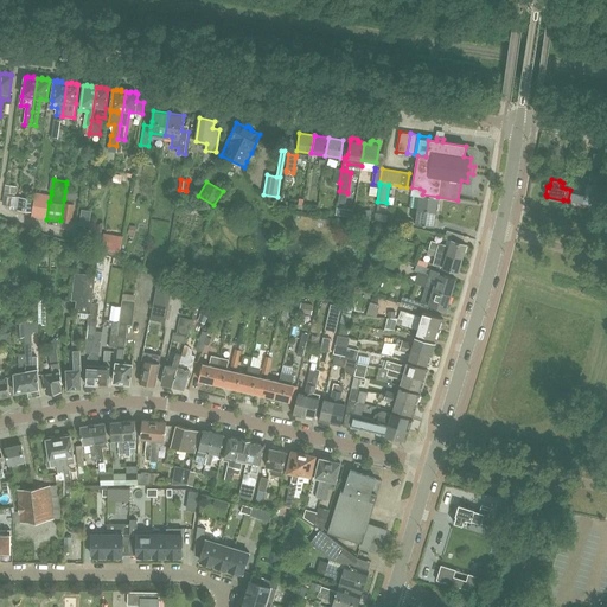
[(420,189),(411,187),(411,193),(413,193),(410,208),(417,209),(435,211),(436,205),(438,197),(422,195),(423,191),(420,189)]
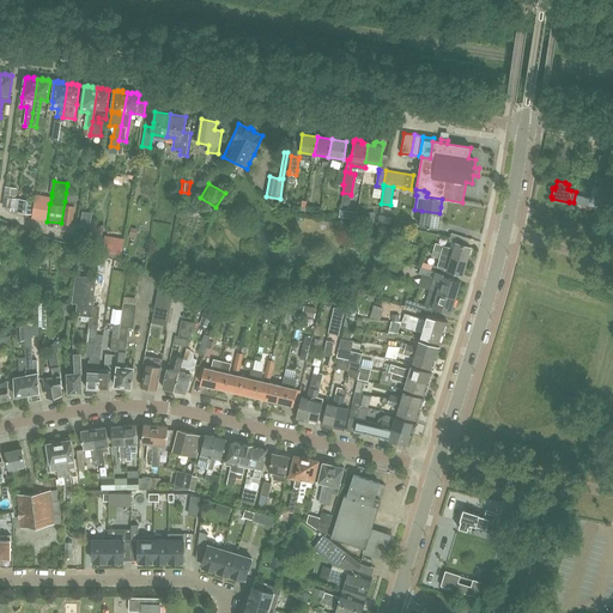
[(35,201),(32,214),(31,219),(47,222),(49,204),(50,204),(52,196),(35,194),(35,201)]
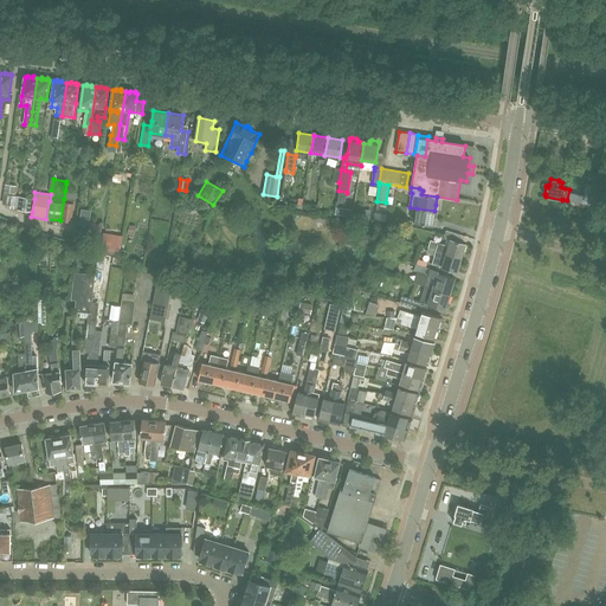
[(18,206),(19,197),(4,194),(2,204),(18,206)]
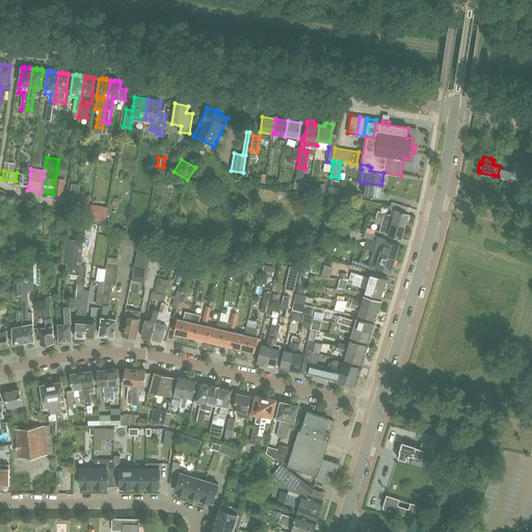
[(30,175),(17,173),(16,181),(15,184),(28,186),(30,175)]
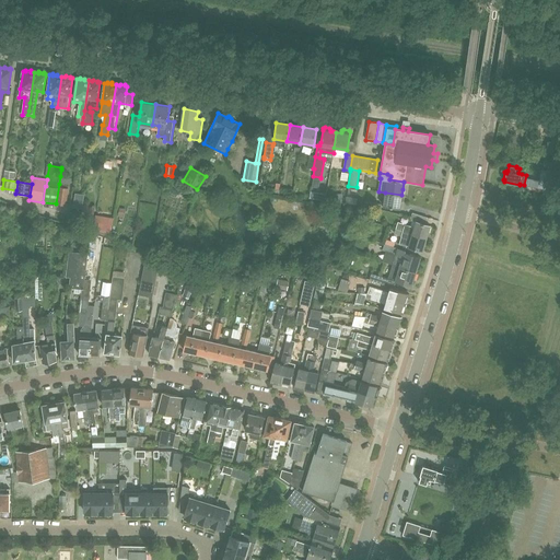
[(59,184),(56,203),(66,206),(69,185),(59,184)]
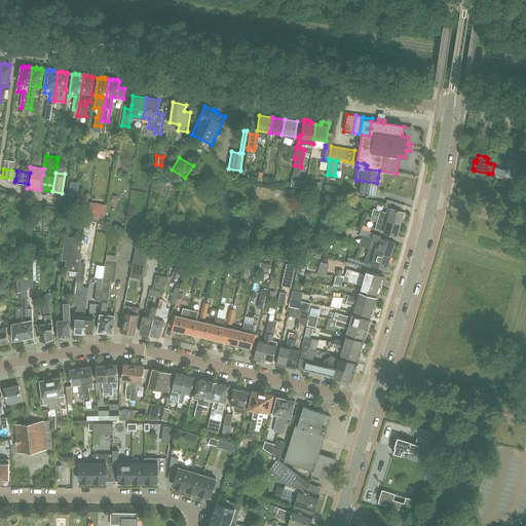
[(377,183),(362,181),(360,194),(375,196),(377,183)]
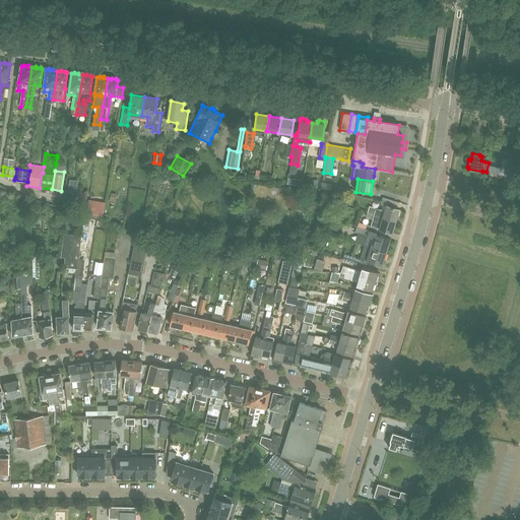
[(76,196),(77,192),(78,182),(70,181),(67,195),(76,196)]
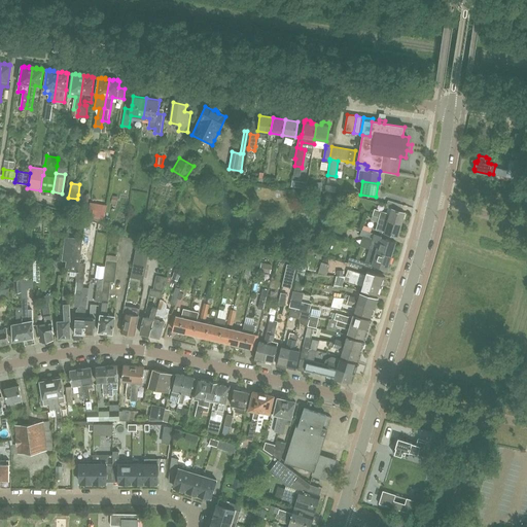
[(89,197),(78,195),(77,199),(76,205),(86,207),(89,197)]
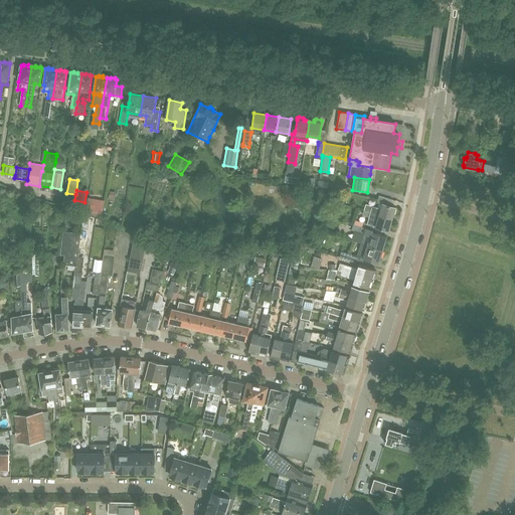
[(365,204),(363,210),(391,219),(394,207),(390,206),(392,200),(378,196),(376,202),(382,204),(380,210),(378,210),(378,208),(372,206),(365,204)]
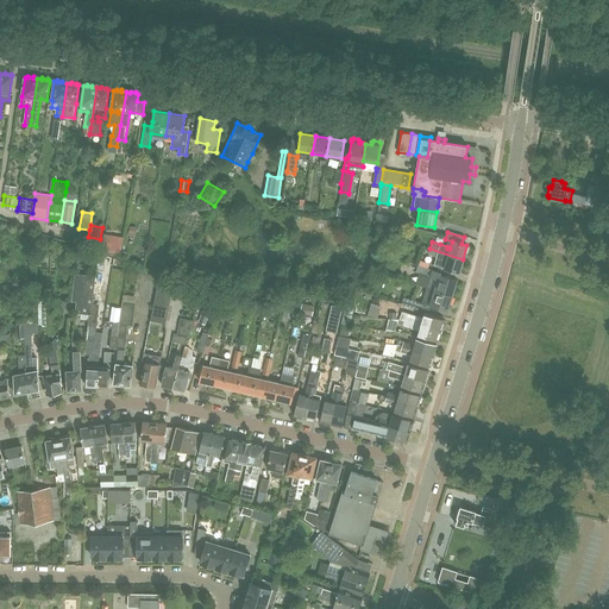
[(123,237),(104,234),(101,251),(119,257),(123,237)]
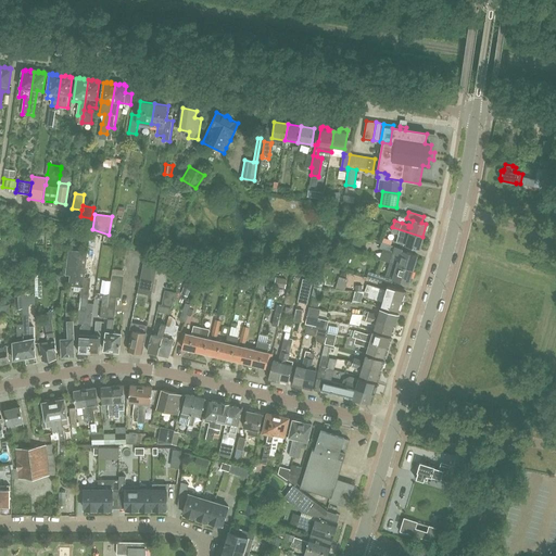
[(418,249),(422,237),(392,227),(391,232),(397,235),(395,242),(418,249)]
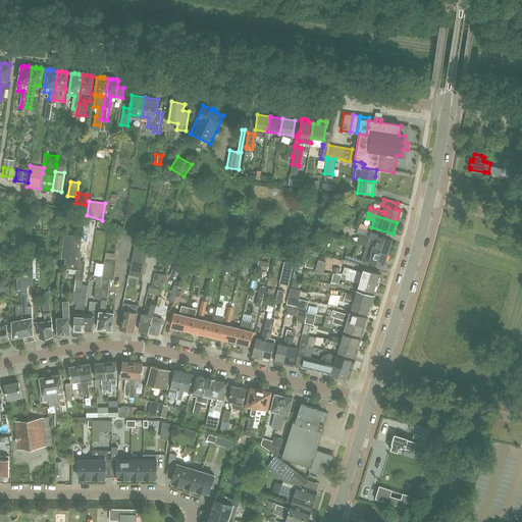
[(185,224),(174,214),(165,223),(175,232),(185,224)]
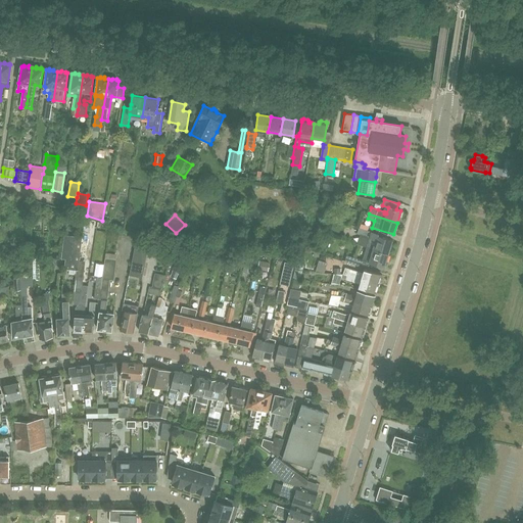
[(357,244),(367,247),(387,253),(392,240),(377,235),(378,233),(359,227),(357,233),(364,236),(363,241),(358,239),(357,244)]
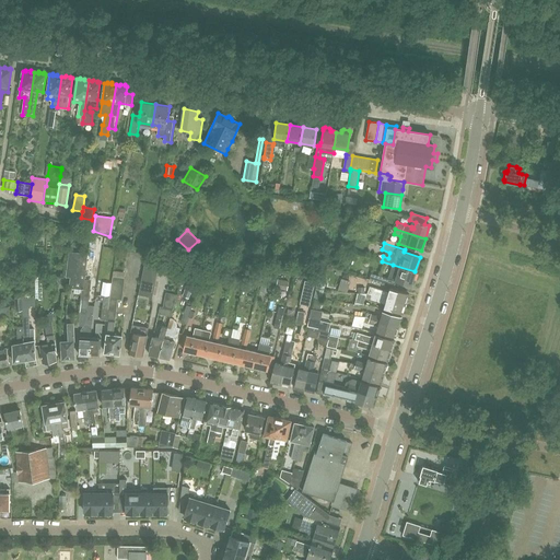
[(69,278),(68,289),(74,290),(73,293),(82,294),(82,289),(83,290),(84,282),(88,254),(68,251),(65,277),(69,278)]
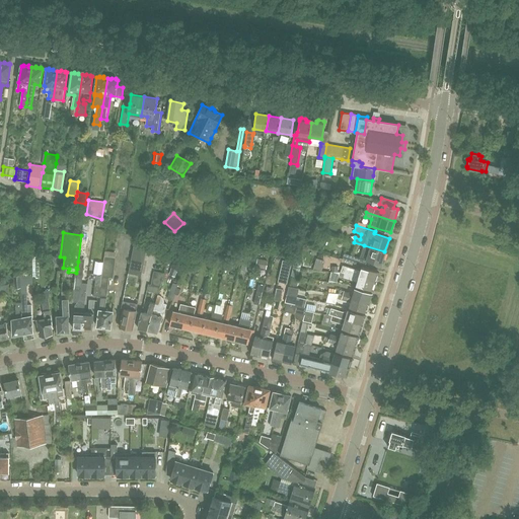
[(134,243),(128,274),(141,276),(147,246),(134,243)]
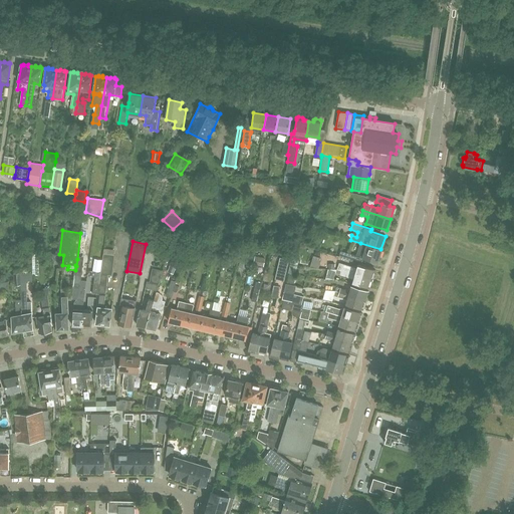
[(376,263),(380,249),(360,243),(356,256),(340,251),(338,257),(361,264),(362,258),(376,263)]
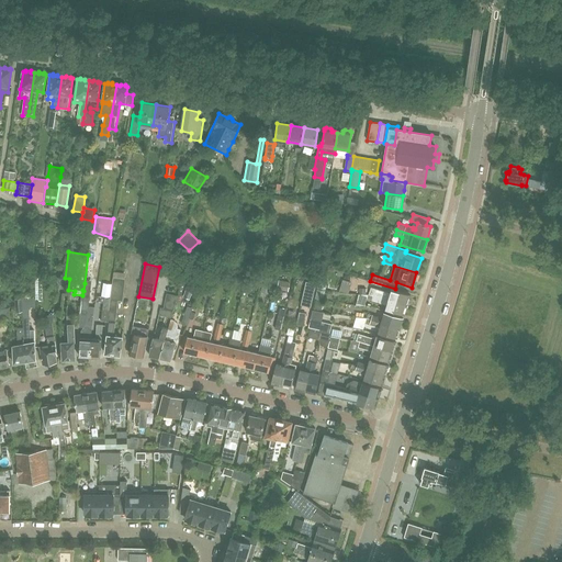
[(250,272),(246,288),(257,291),(261,276),(250,272)]
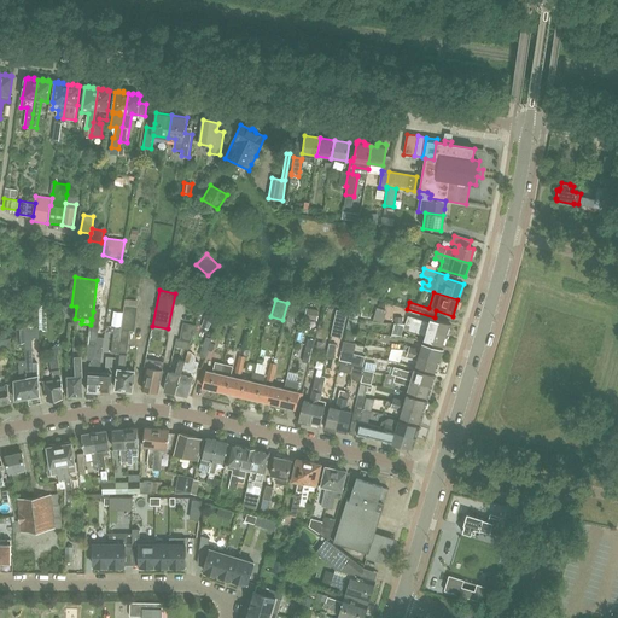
[(217,304),(210,302),(208,308),(208,309),(215,313),(217,304)]
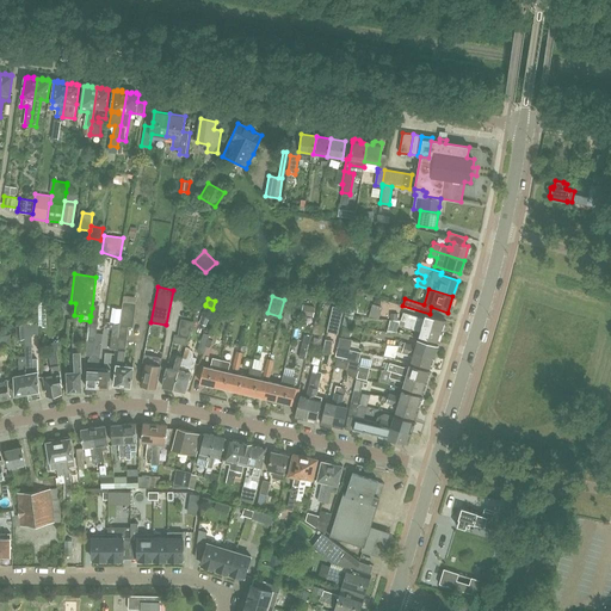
[(51,301),(37,301),(38,314),(44,314),(43,306),(45,307),(51,307),(51,306),(51,301)]
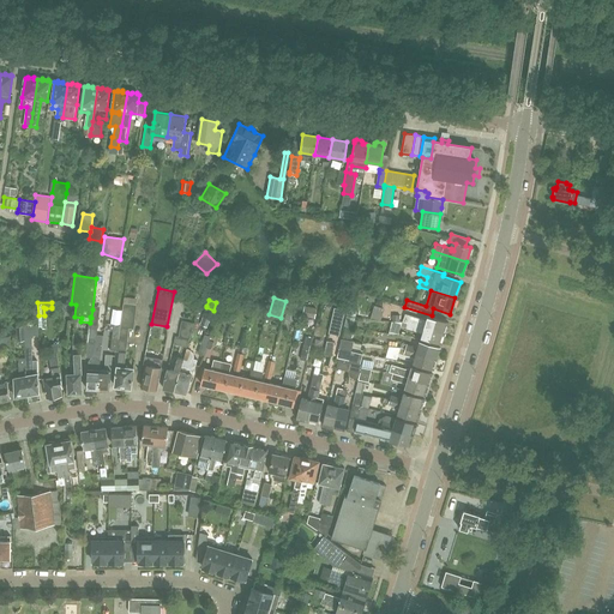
[(298,304),(289,302),(289,306),(288,305),(286,319),(295,321),(299,308),(296,307),(298,304)]
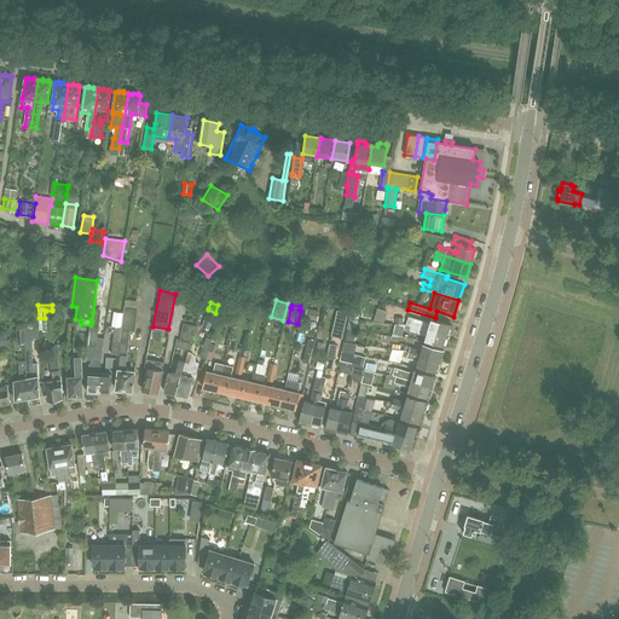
[(117,354),(120,354),(116,389),(116,391),(121,391),(122,391),(123,392),(128,393),(129,391),(132,392),(134,371),(125,370),(129,333),(134,333),(138,308),(125,306),(120,341),(117,354)]
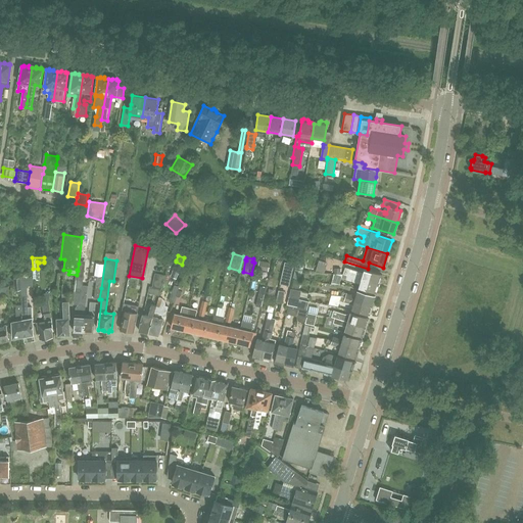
[(304,262),(297,259),(295,268),(302,270),(304,262)]
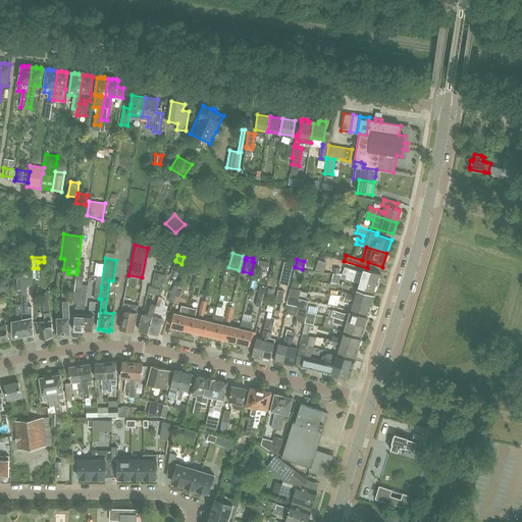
[(259,260),(257,268),(268,270),(269,262),(259,260)]
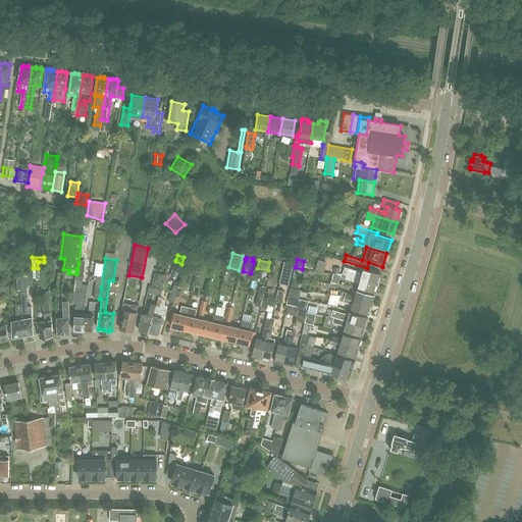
[(326,262),(318,260),(315,270),(322,272),(326,262)]
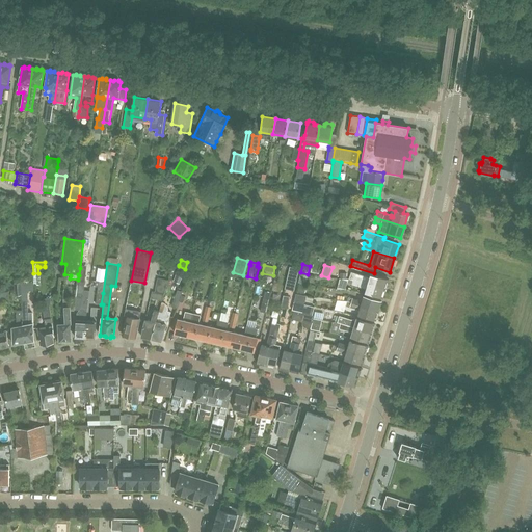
[(179,266),(175,275),(182,277),(185,269),(179,266)]
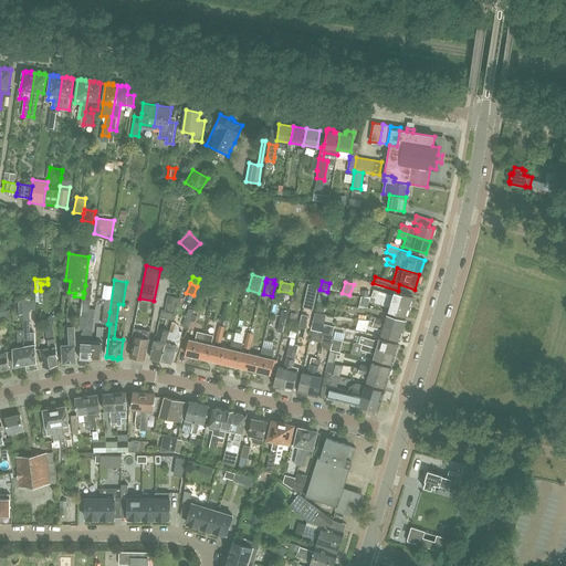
[(308,283),(303,306),(313,310),(318,286),(308,283)]
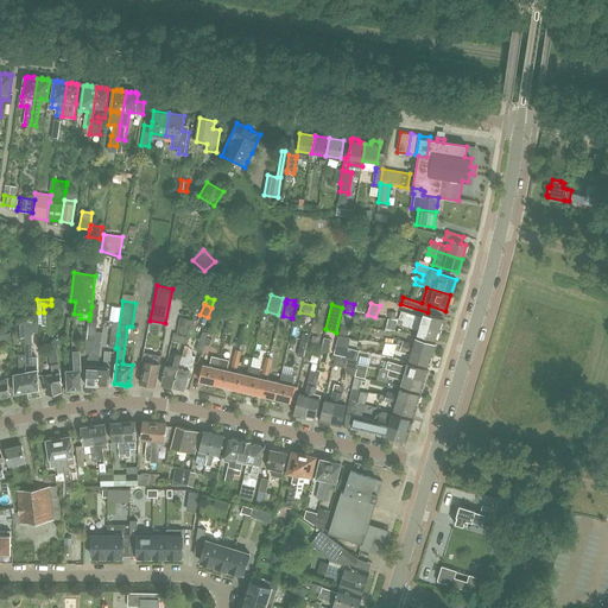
[(99,308),(92,306),(90,315),(89,314),(89,320),(86,341),(88,341),(86,354),(90,355),(92,354),(92,352),(99,353),(100,353),(102,333),(96,331),(99,308)]
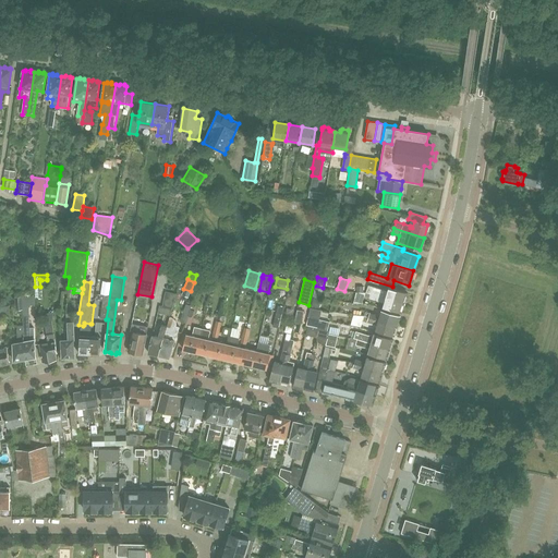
[(366,291),(371,292),(403,302),(407,293),(388,287),(387,291),(368,286),(366,291)]
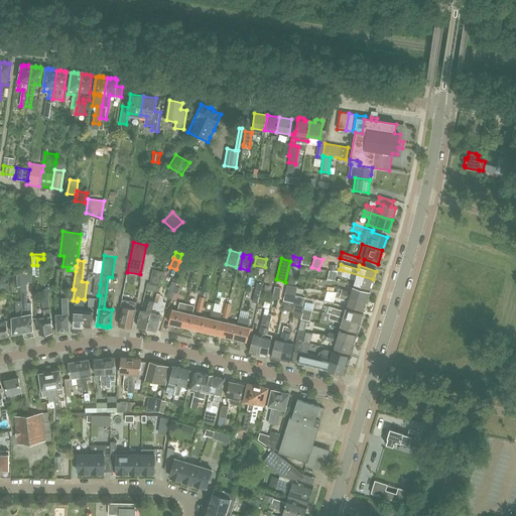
[(290,265),(289,274),(296,275),(297,266),(290,265)]
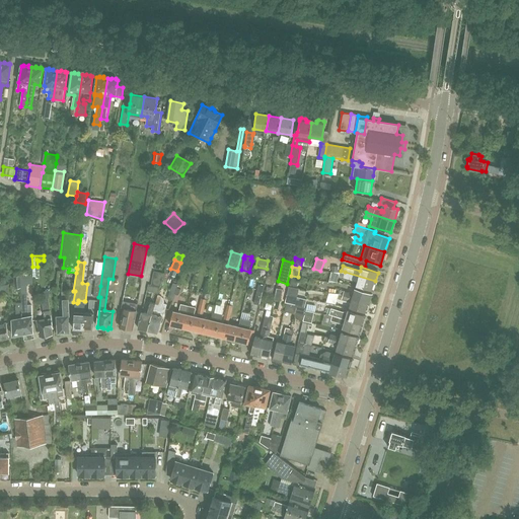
[(154,271),(151,285),(160,287),(164,273),(154,271)]
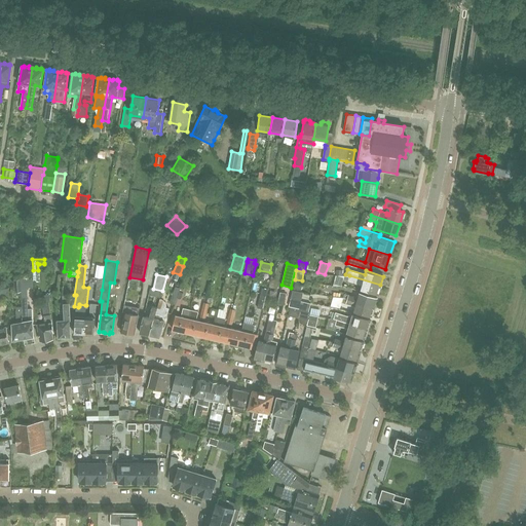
[(378,294),(380,285),(349,275),(345,274),(345,275),(342,275),(336,275),(335,276),(362,285),(361,289),(378,294)]
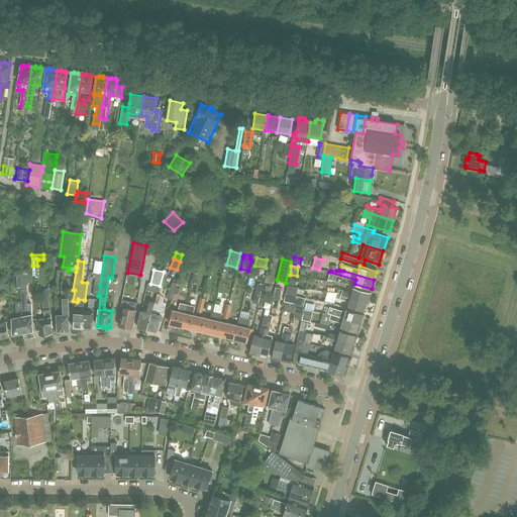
[(31,274),(19,275),(20,287),(20,294),(26,293),(25,283),(31,283),(31,274)]
